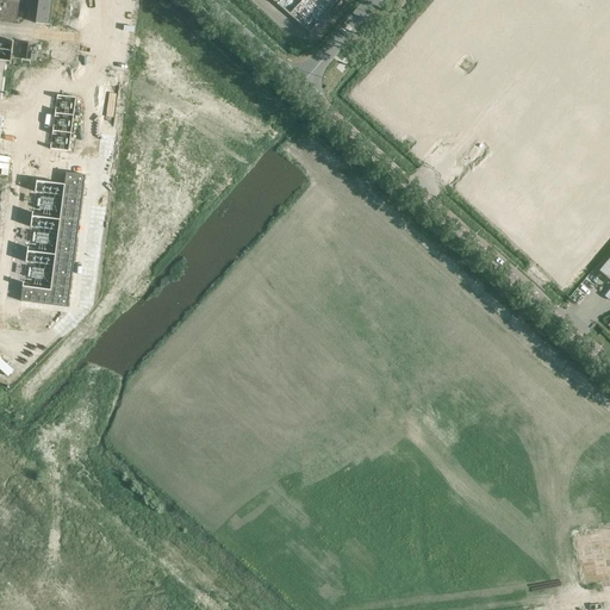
[(49,25),(53,0),(38,0),(36,22),(49,25)]
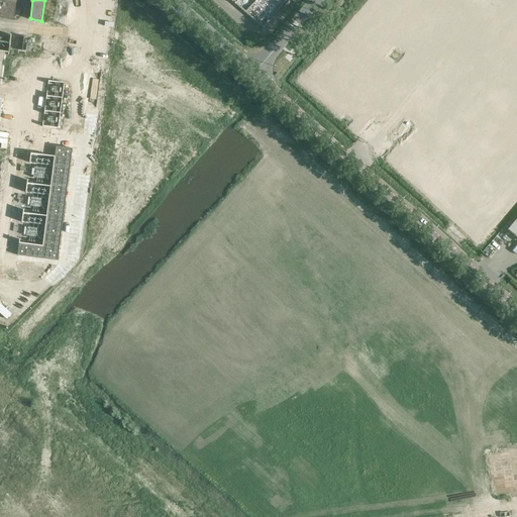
[(509,52),(516,43),(516,24),(505,13),(488,31),(509,52)]
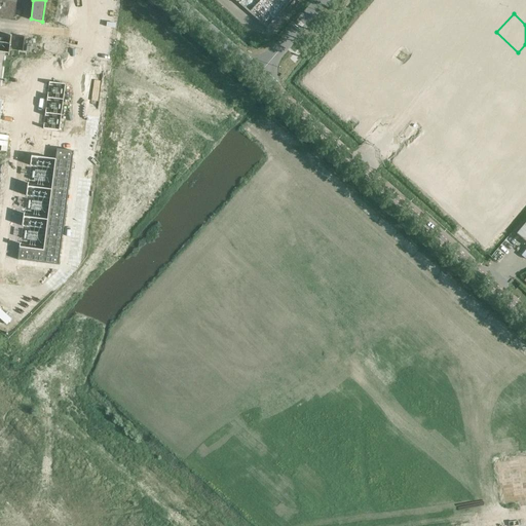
[(461,146),(479,125),(474,121),(456,142),(461,146)]
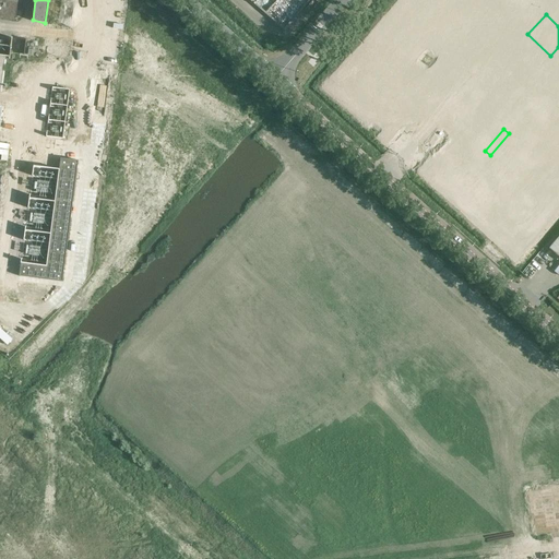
[(76,161),(60,158),(59,169),(55,202),(50,234),(47,266),(21,263),(19,276),(61,282),(76,161)]
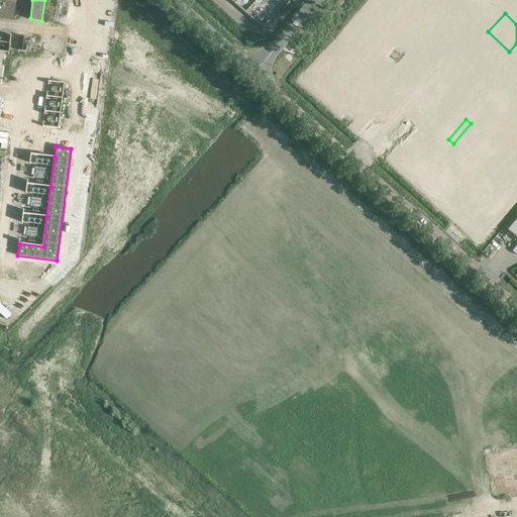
[(516,218),(508,229),(516,237),(516,218)]
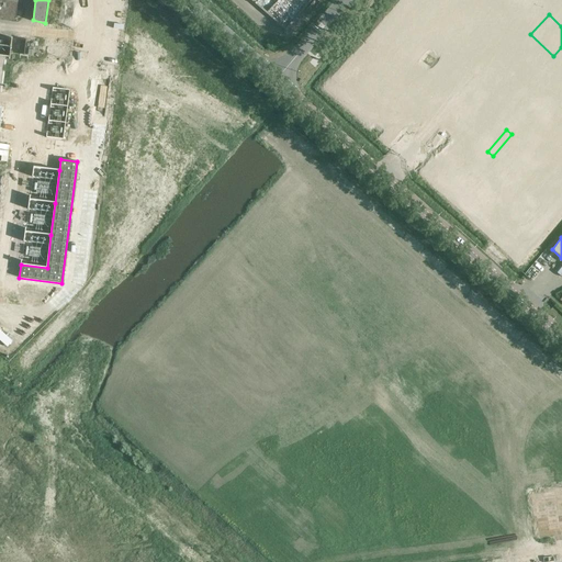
[(0,338),(9,346),(13,340),(0,329),(0,338)]
